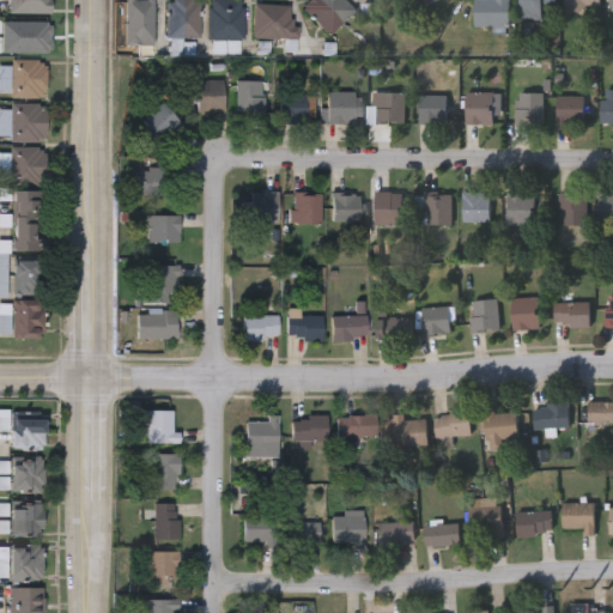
[(8,12),(8,0),(50,0),(50,12),(8,12)]
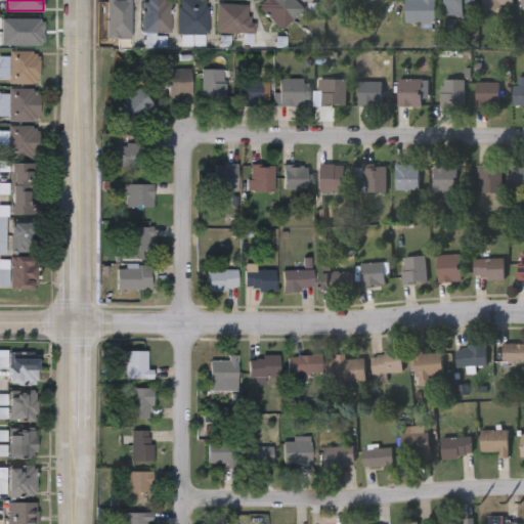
[(131,0),(131,36),(107,36),(107,0),(131,0)]
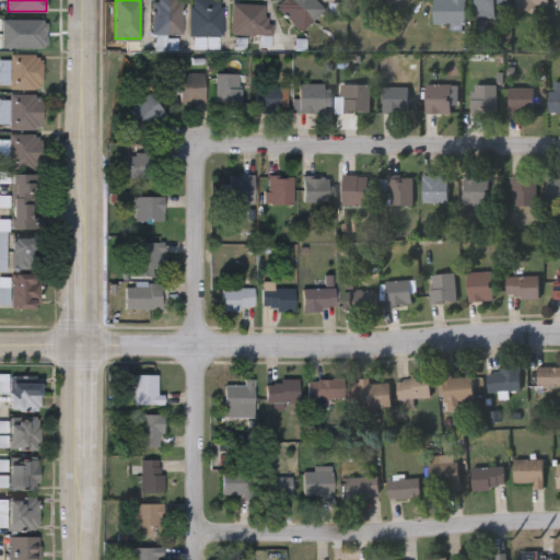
[(153,33),(153,0),(182,0),(182,33),(153,33)]
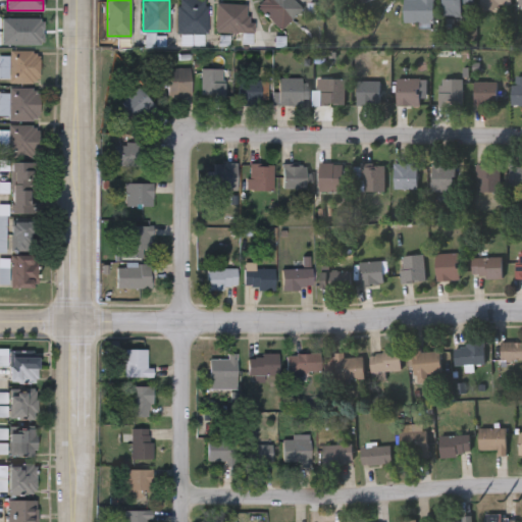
[(177,33),(177,0),(206,0),(206,33),(177,33)]
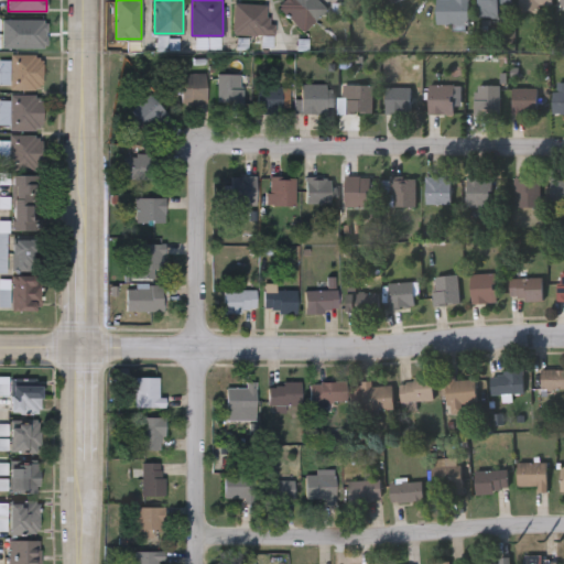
[(318,0),(326,7),(304,31),(279,7),(284,0),(318,0)]
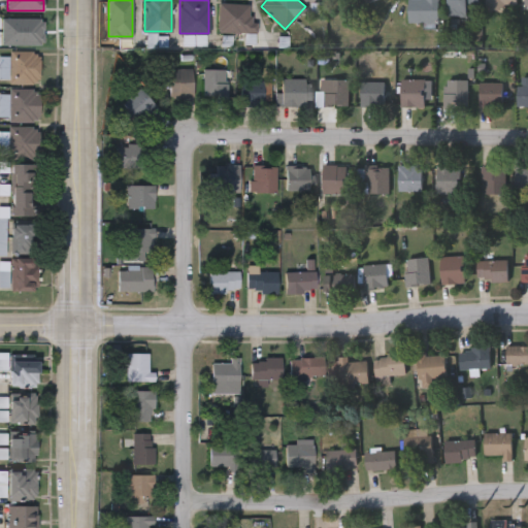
[(409,24),(409,0),(439,0),(439,24),(409,24)]
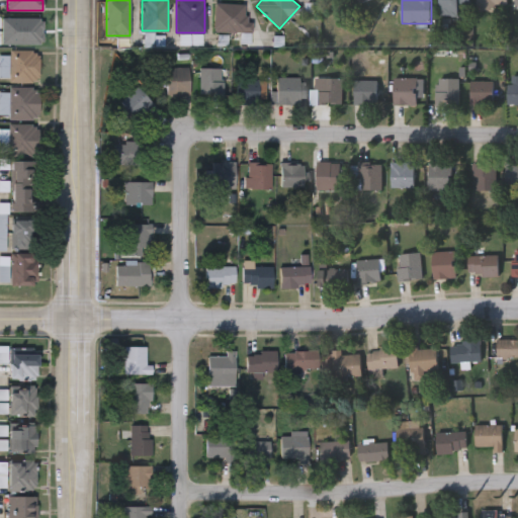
[(439,0),(468,0),(468,5),(458,5),(458,15),(439,15),(439,0)]
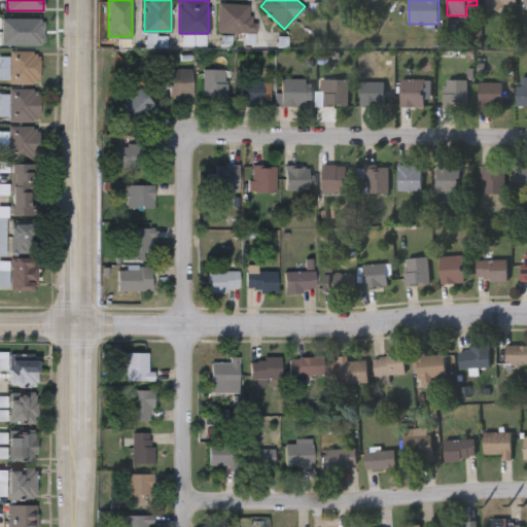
[(484,0),(515,0),(515,4),(503,4),(503,12),(484,12),(484,0)]
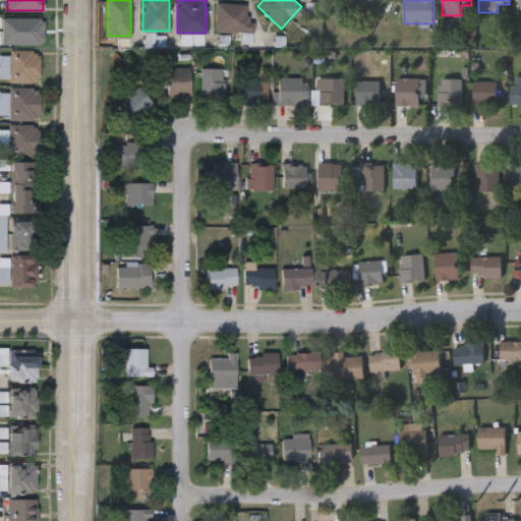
[(216,32),(216,3),(247,3),(247,20),(252,20),(252,32),(216,32)]
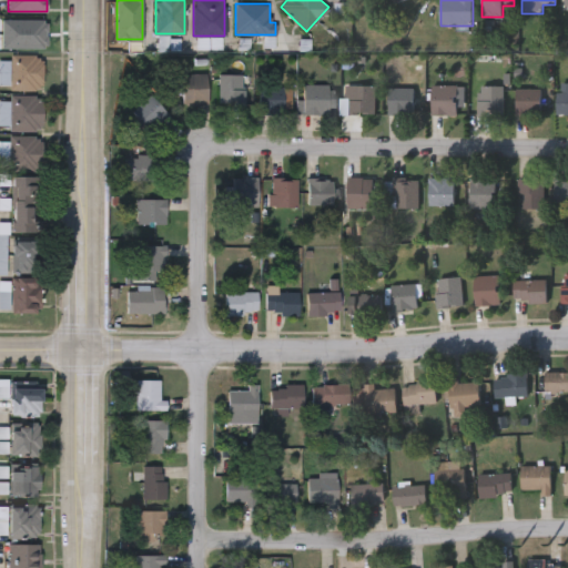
[(42,53),(42,89),(10,89),(10,53),(42,53)]
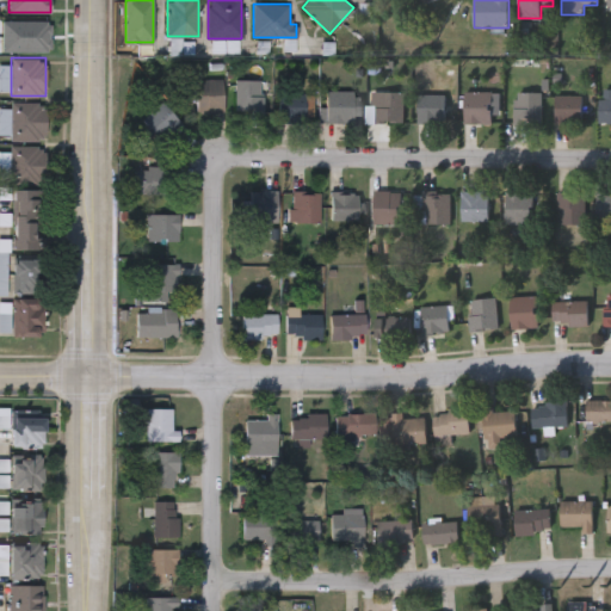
[(196,112),(196,80),(222,80),(222,112),(196,112)]
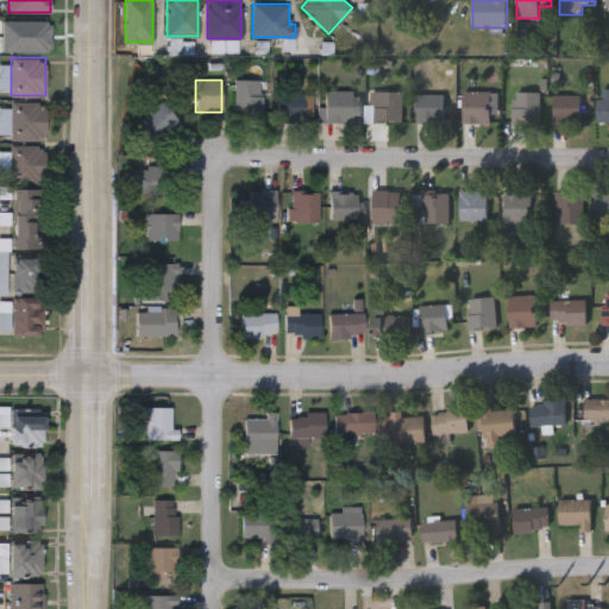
[(264,81),(264,113),(234,113),(234,81),(264,81)]
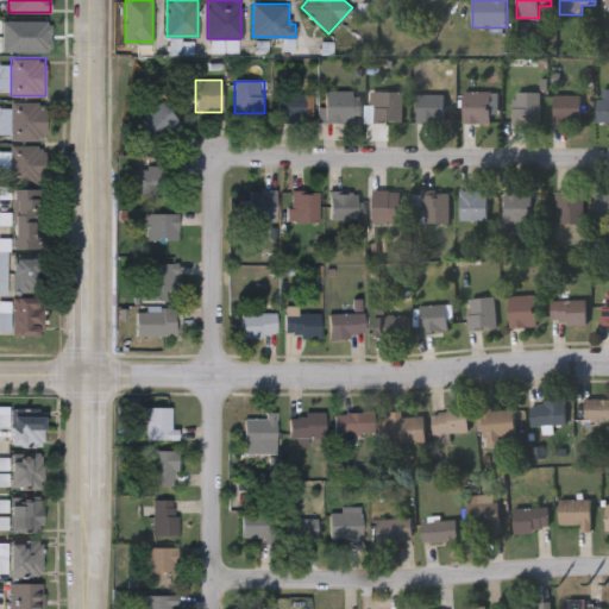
[(401,92),(401,123),(370,123),(370,92),(401,92)]
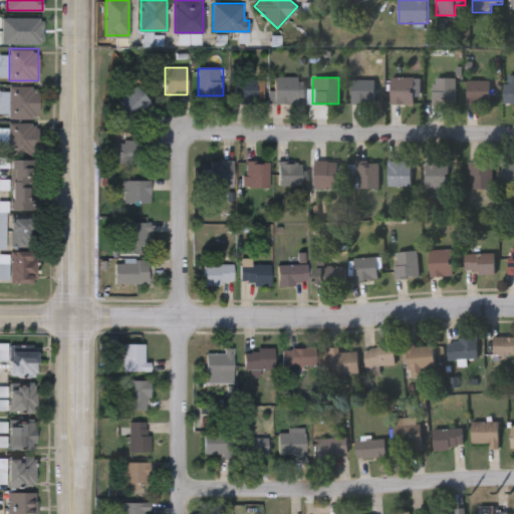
[(391,104),(391,77),(416,77),(416,104),(391,104)]
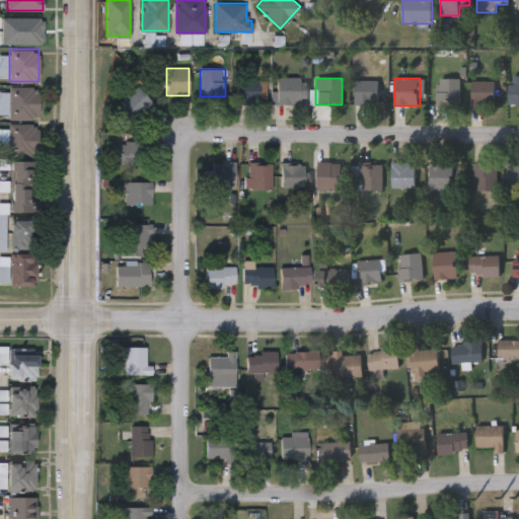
[(276,79),(304,79),(304,104),(271,104),(271,91),(276,91),(276,79)]
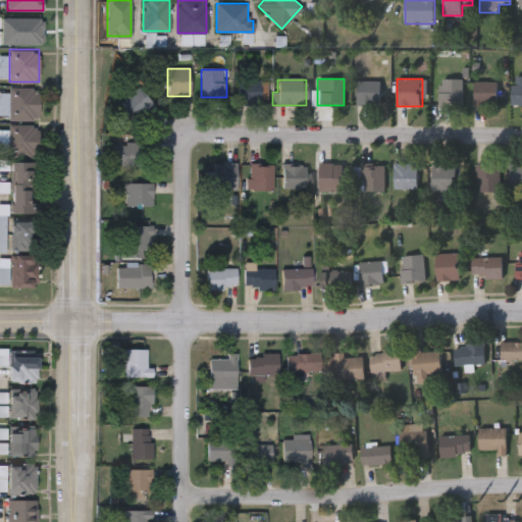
[(462,80),(462,106),(438,106),(438,80),(462,80)]
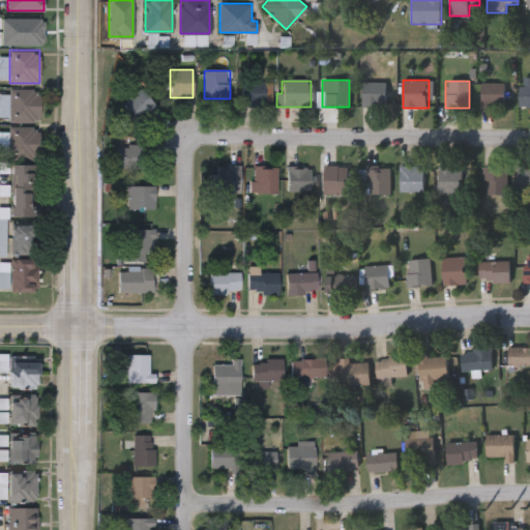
[(269,107),(241,107),(241,82),(269,82),(269,107)]
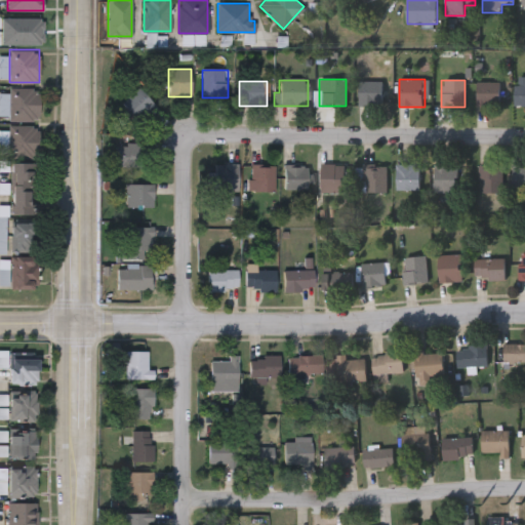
[(359,106),(359,82),(381,82),(381,106),(359,106)]
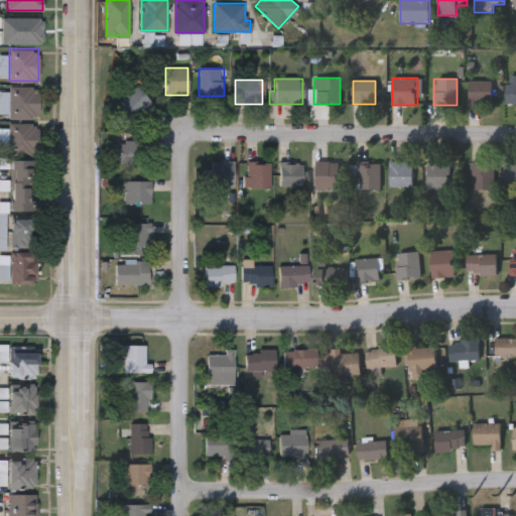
[(468,105),(468,81),(491,81),(491,105),(468,105)]
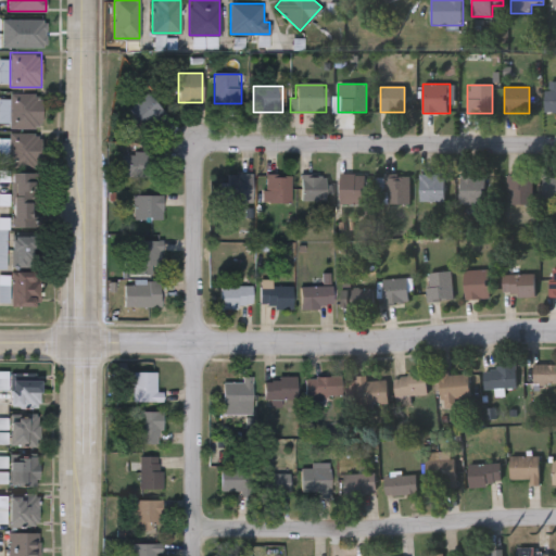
[(555,112),(544,112),(544,90),(555,90),(555,112)]
